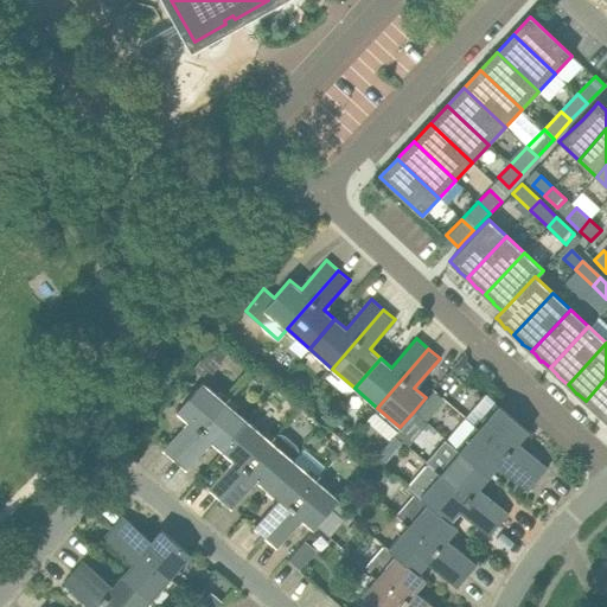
[(604,417),(606,414),(606,377),(586,401),(593,408),(593,409),(600,415),(604,417)]
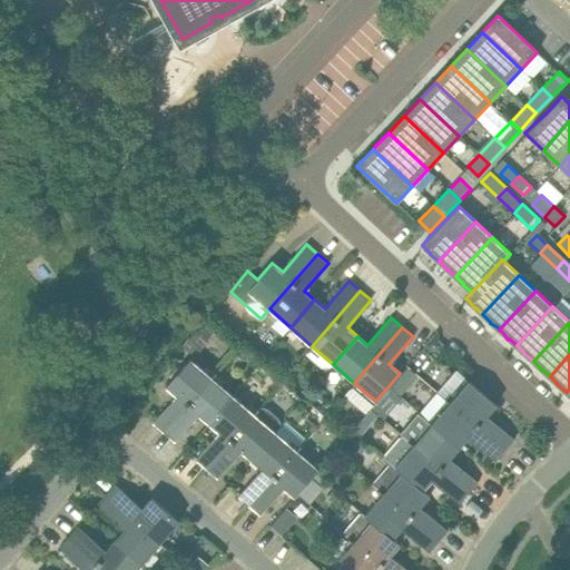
[(189,359),(166,386),(177,395),(153,423),(164,432),(212,376),(189,359)]
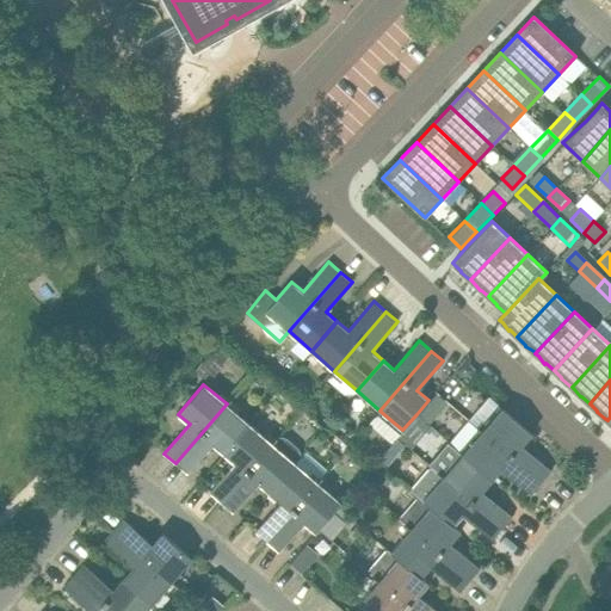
[(223,454),(250,424),(227,403),(176,463),(187,474),(213,444),(223,454)]
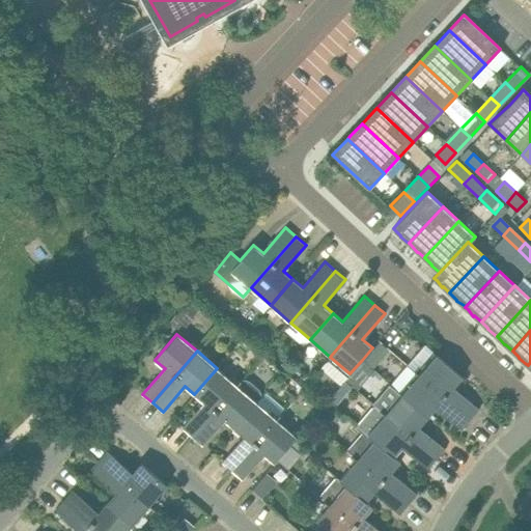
[(370,352),(362,361),(372,369),(380,360),(370,352)]
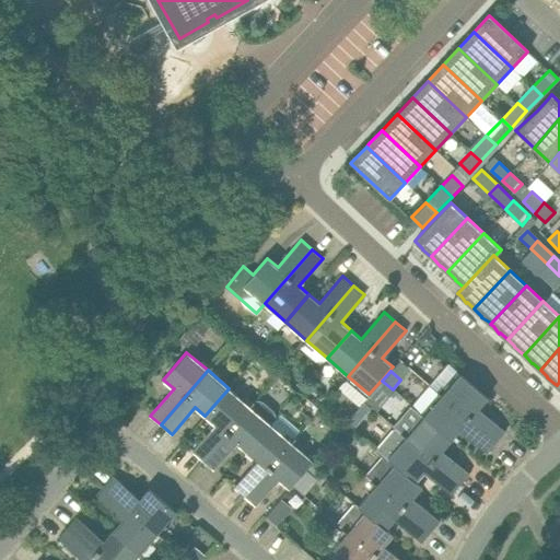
[(461,374),(446,391),(442,395),(497,442),(505,431),(478,408),(488,397),(461,374)]
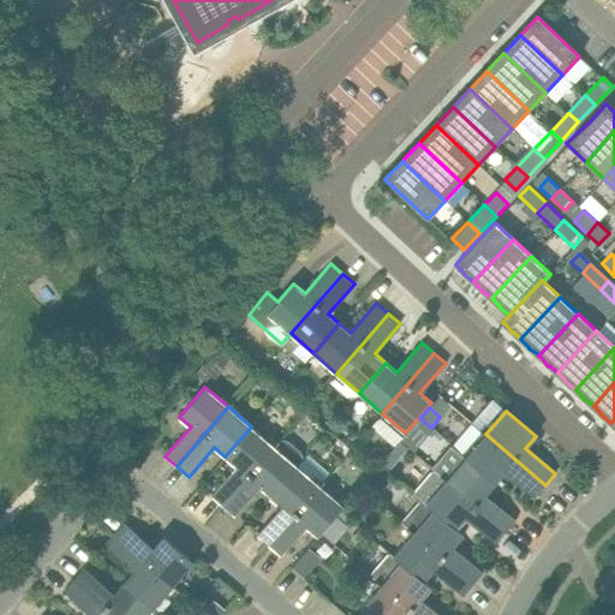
[(419,418),(419,417),(405,433),(399,439),(402,441),(413,451),(433,429),(431,428),(419,418)]
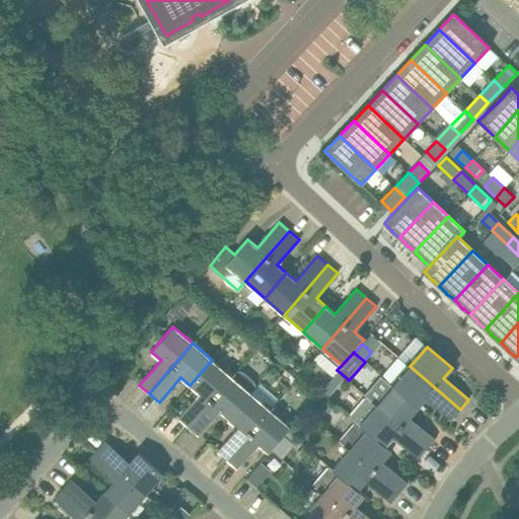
[(212,360),(190,385),(200,393),(177,419),(188,427),(231,376),(212,360)]
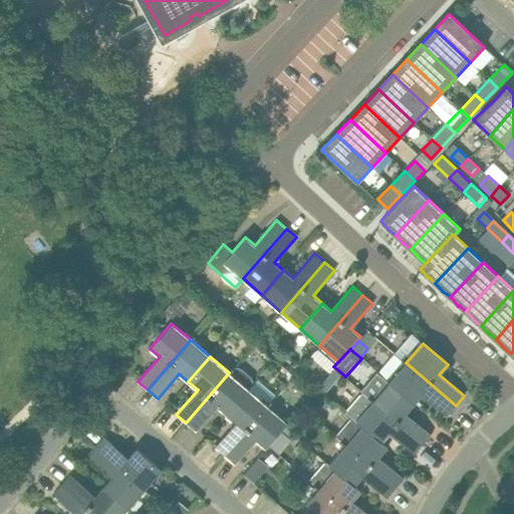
[(456,406),(406,362),(390,381),(415,403),(422,395),(447,416),(456,406)]
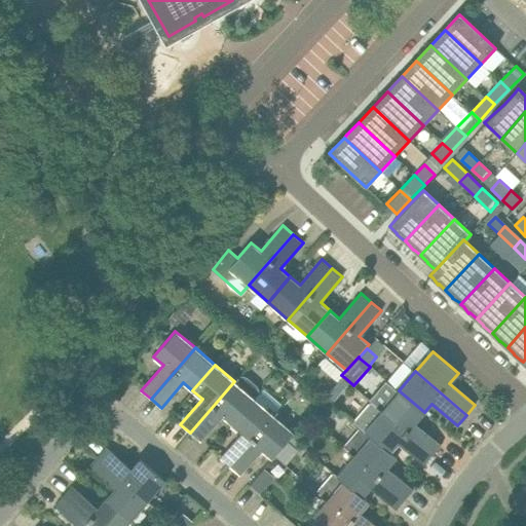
[(245,376),(239,376),(234,381),(190,433),(200,442),(222,416),(232,424),(254,399),(259,393),(258,387),(245,376)]
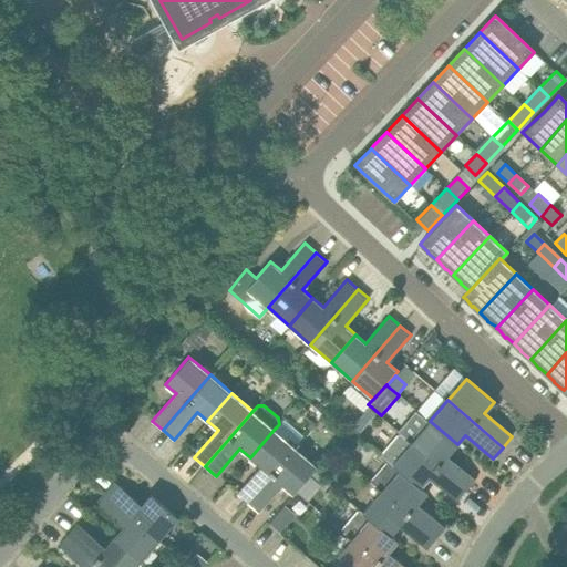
[(400,433),(411,442),(466,490),(475,480),(447,455),(457,444),(430,421),(416,410),(398,431),(400,433)]
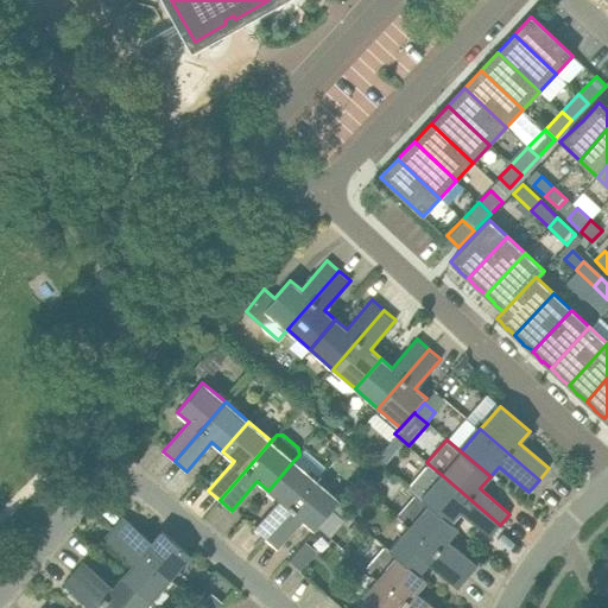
[(293,461),(268,491),(279,500),(254,529),(266,539),(316,480),(293,461)]
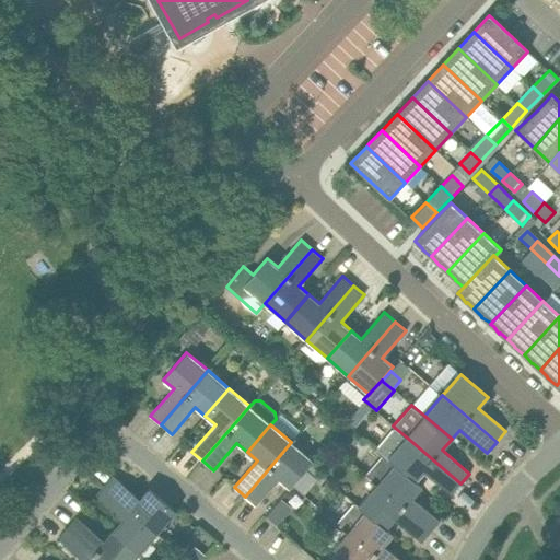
[(394,464),(395,464),(415,481),(416,481),(423,471),(451,494),(461,483),(406,436),(395,428),(376,450),(383,455),(387,458),(394,464)]
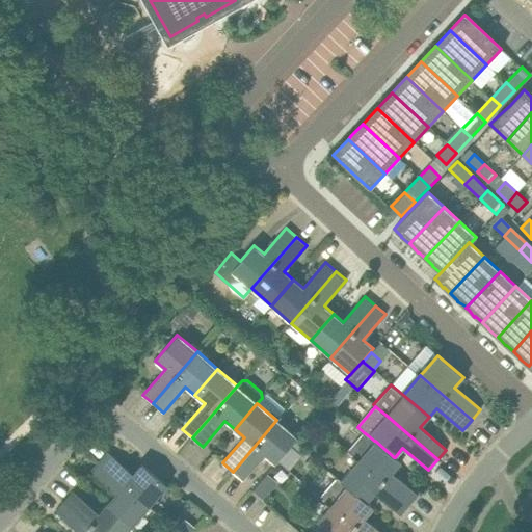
[(288,448),(296,437),(276,420),(233,472),(242,480),(265,454),(274,463),(288,448)]
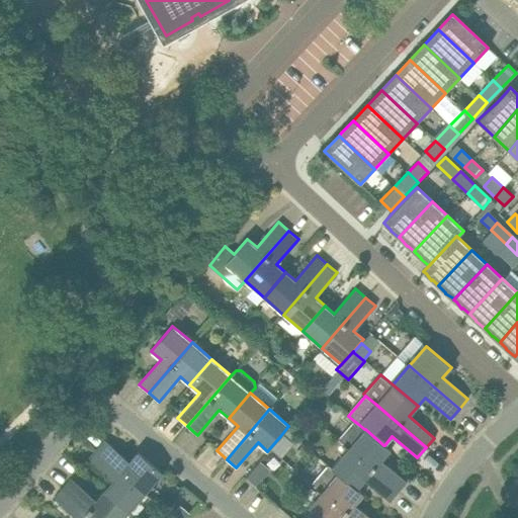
[(354,421),(338,439),(348,448),(399,492),(407,482),(381,460),(391,450),(384,445),(383,445),(365,429),(364,429),(358,424),(354,421)]
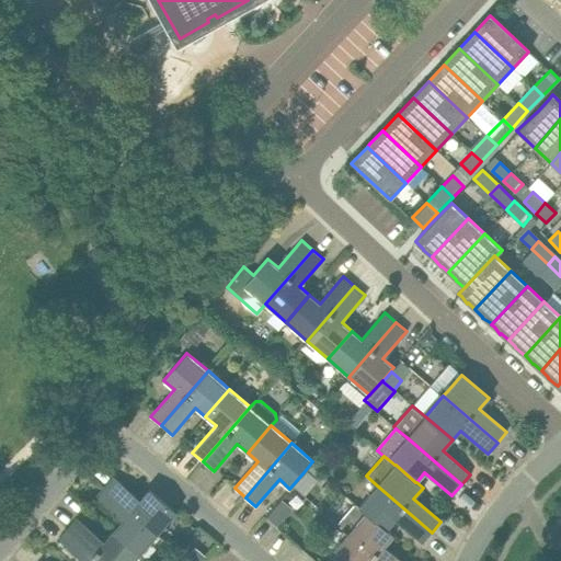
[(140,500),(113,476),(103,487),(158,534),(176,512),(149,489),(140,500)]
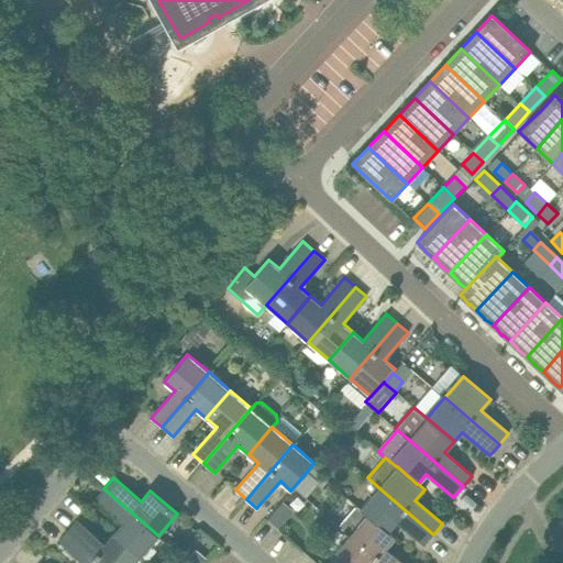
[(360,509),(366,515),(367,515),(387,531),(388,531),(396,521),(423,545),(433,534),(378,487),(360,509)]
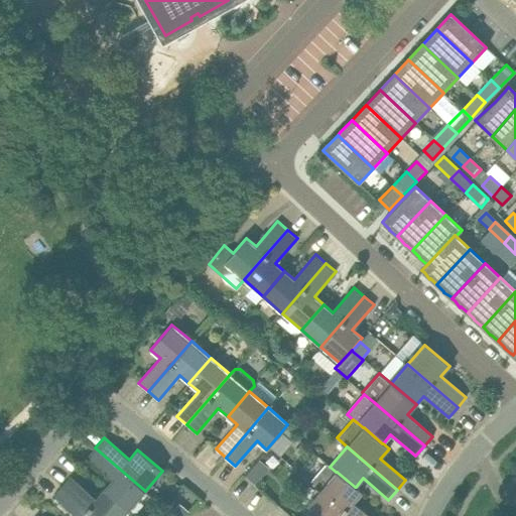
[(145,491),(95,447),(87,458),(112,479),(104,488),(129,510),(145,491)]
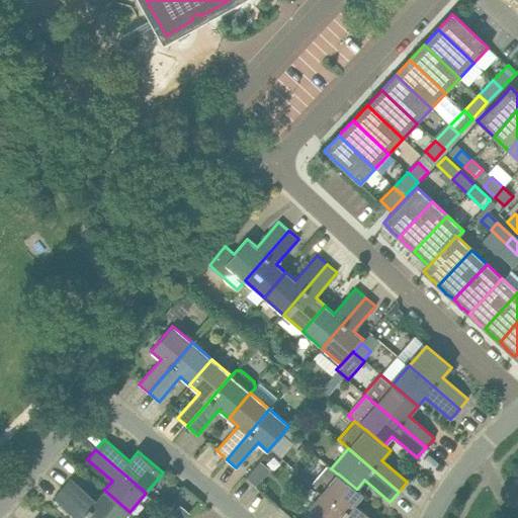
[(261,459),(249,477),(258,485),(271,467),(261,459)]
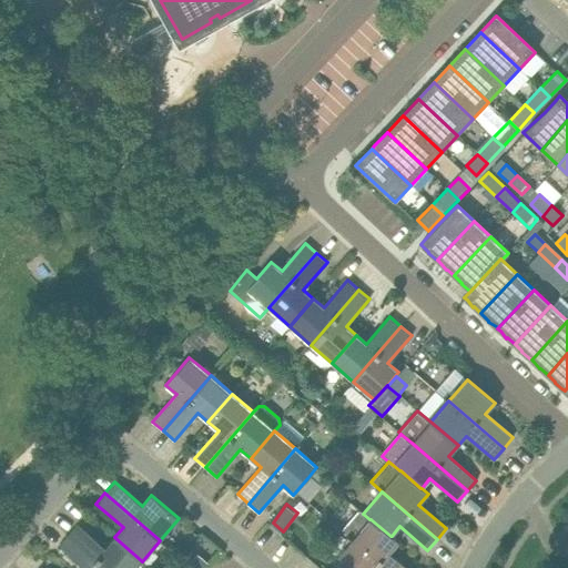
[(359,510),(342,531),(352,540),(384,567),(406,567),(389,553),(398,543),(392,536),(391,536),(371,519),(369,519),(363,514),(359,510)]
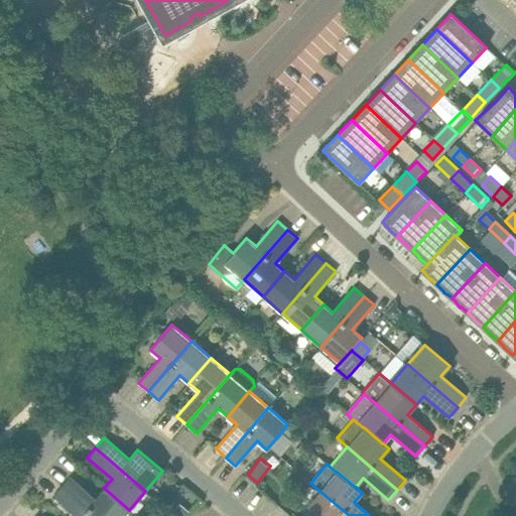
[(96,498),(71,476),(62,486),(97,515),(122,515),(129,510),(104,488),(96,498)]
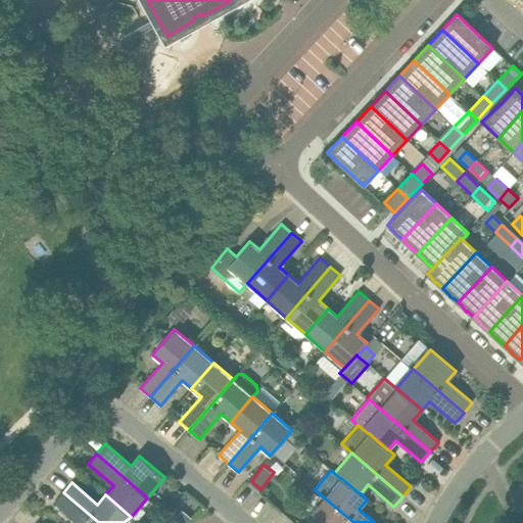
[(98,522),(63,492),(54,503),(77,522),(98,522)]
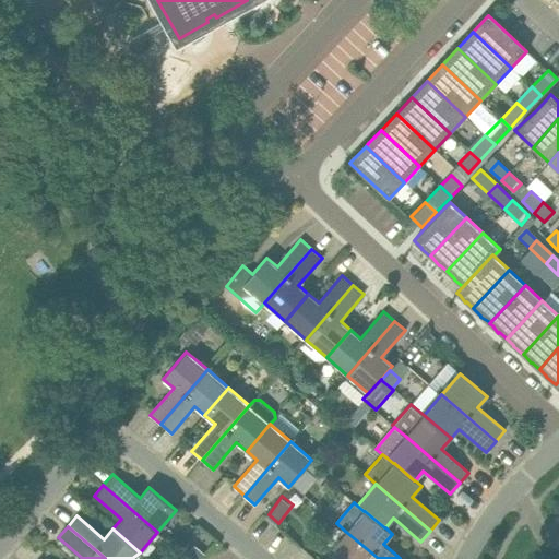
[(328,552),(335,558),(378,558),(346,532),(343,536),(328,552)]
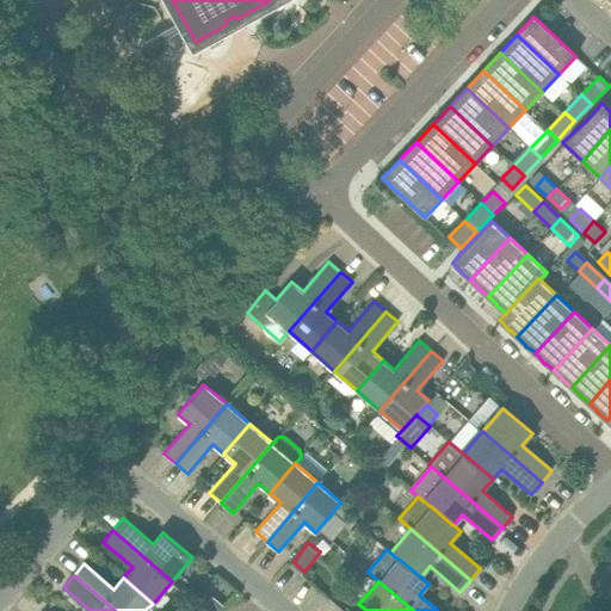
[(218,610),(223,606),(211,597),(202,608),(205,610),(218,610)]
